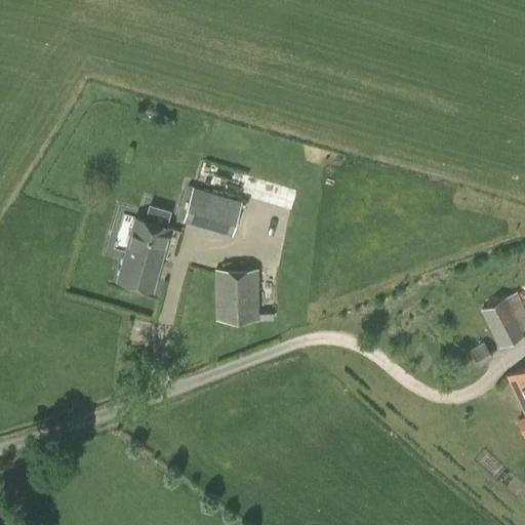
[(183,219),(232,235),(242,203),(193,188),(183,219)]
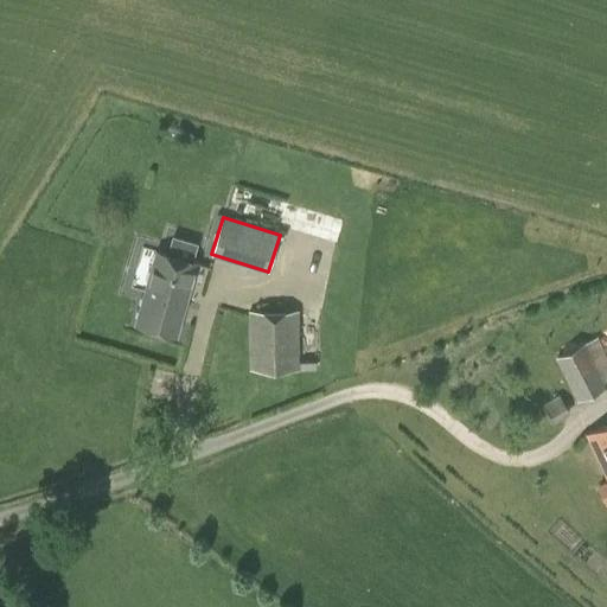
[(172,334),(192,263),(159,253),(138,324),(172,334)]
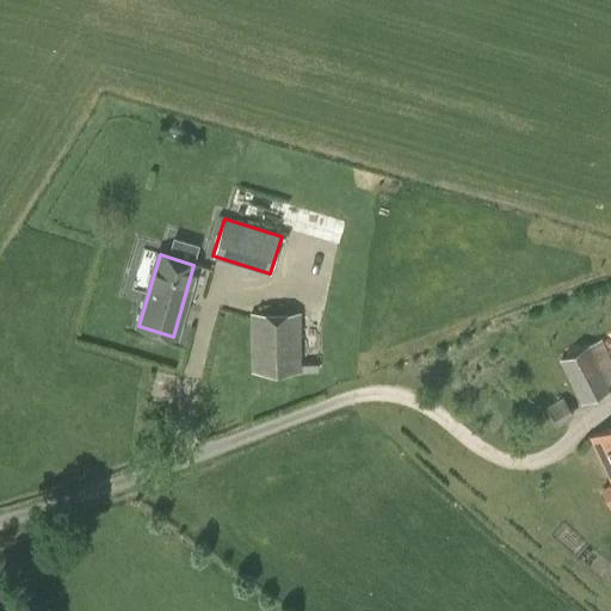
[(285,295),(285,313),(248,313),(250,372),(301,372),(300,313),(306,313),(306,296),(285,295)]
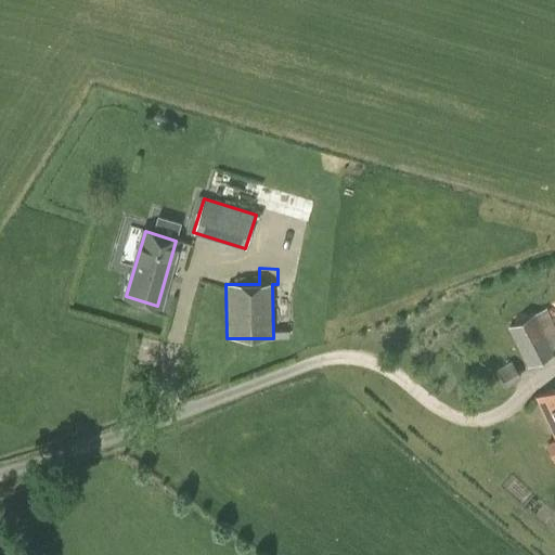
[(507,326),(527,368),(554,352),(554,351),(553,348),(554,346),(554,327),(546,309),(537,313),(536,312),(507,326)]
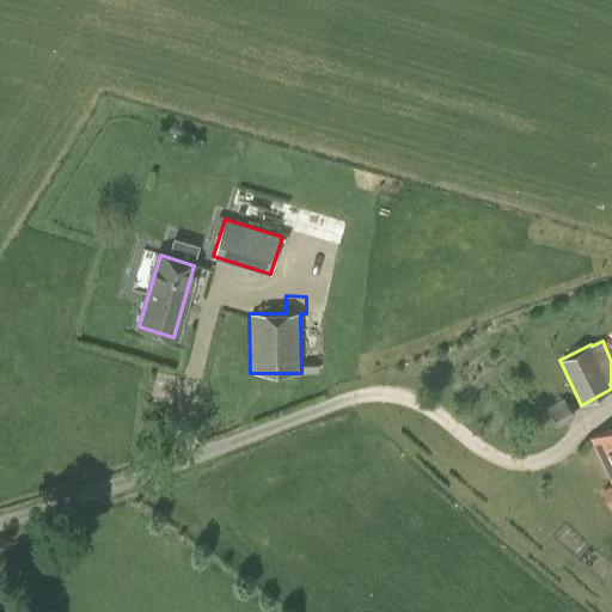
[(563,433),(558,427),(574,416),(562,398),(519,427),(534,452),(563,433)]
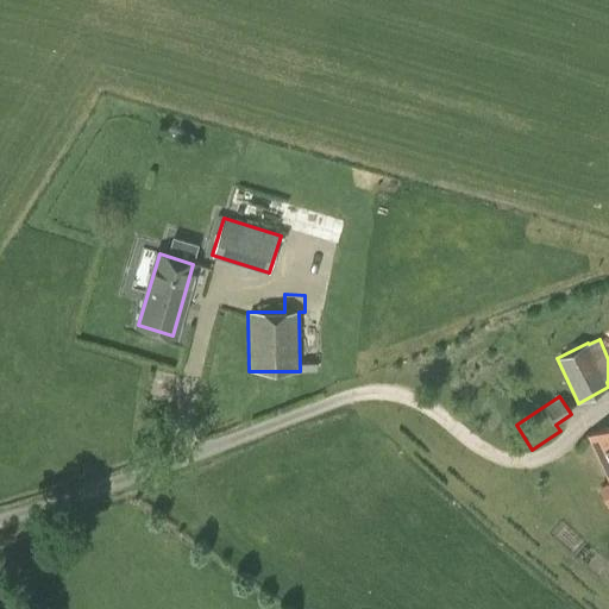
[(608,481),(601,485),(608,502),(608,425),(588,437),(608,481)]
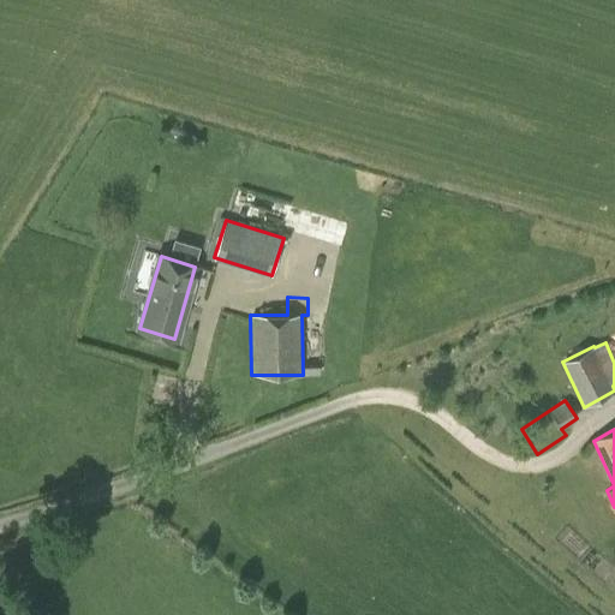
All buildings are outlined.
